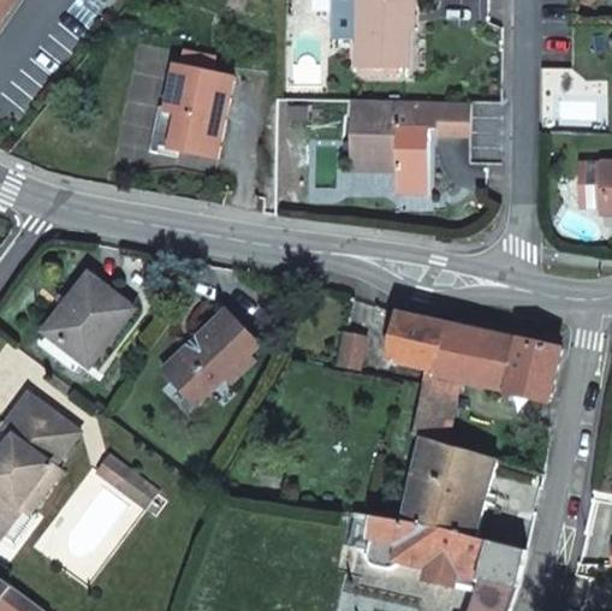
[(0,16),(11,0),(0,0),(0,16)]
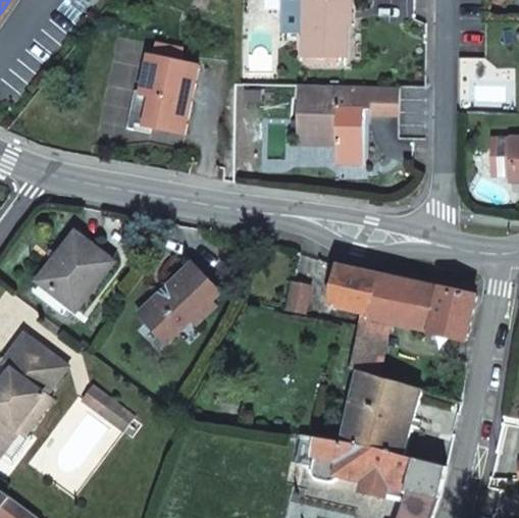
[(280,0),(280,29),(301,30),(300,55),(324,56),(324,62),(332,63),(332,56),(343,56),(343,24),(344,0),(280,0)]
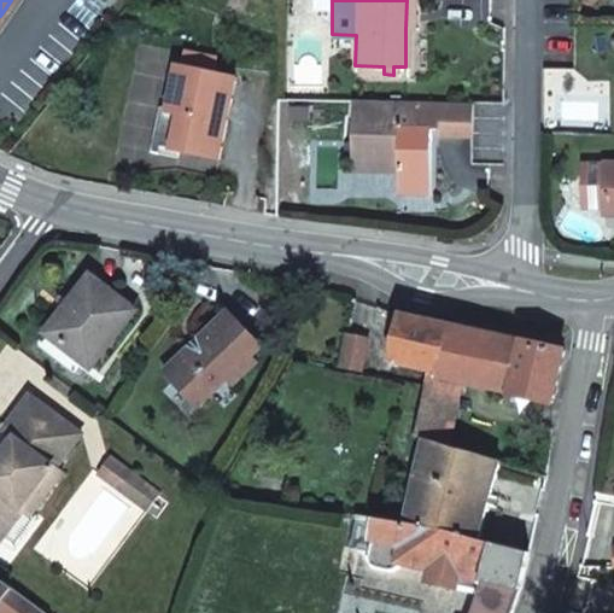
[(175,111),(168,146),(170,146),(214,155),(229,75),(173,64),(163,106),(162,109),(175,111)]
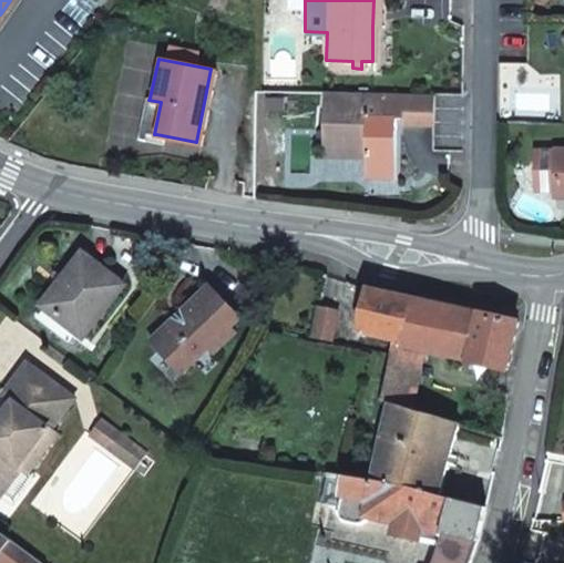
[(391,176),(392,116),(400,116),(400,122),(431,122),(431,92),(322,91),(321,154),(357,155),(358,150),(365,150),(365,156),(363,176),(391,176)]
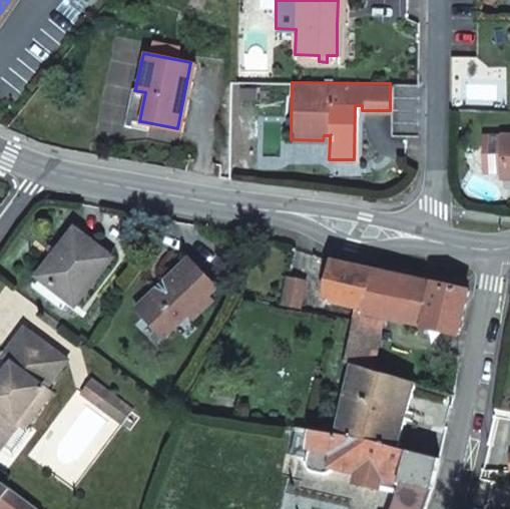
[(123,118),(139,121),(145,92),(134,90),(135,88),(129,88),(123,118)]
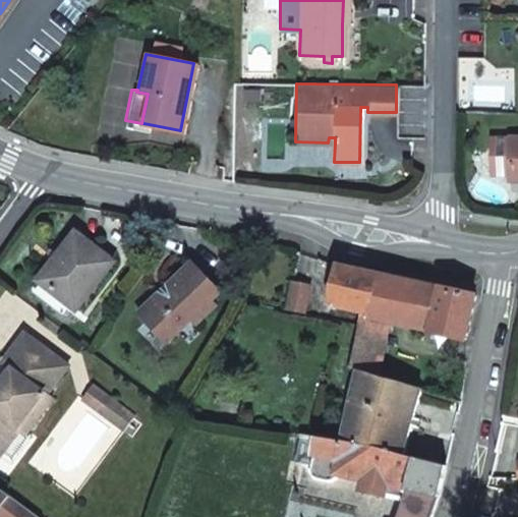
[(517,173),(517,136),(491,136),(490,173),(508,174),(517,173)]
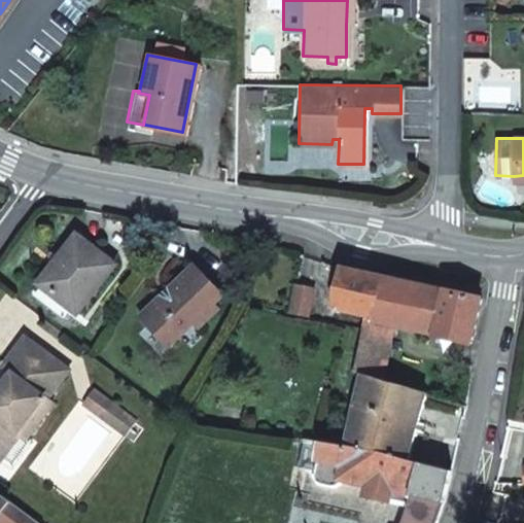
[(61,265),(44,287),(75,311),(112,263),(74,233),(54,259),(61,265)]
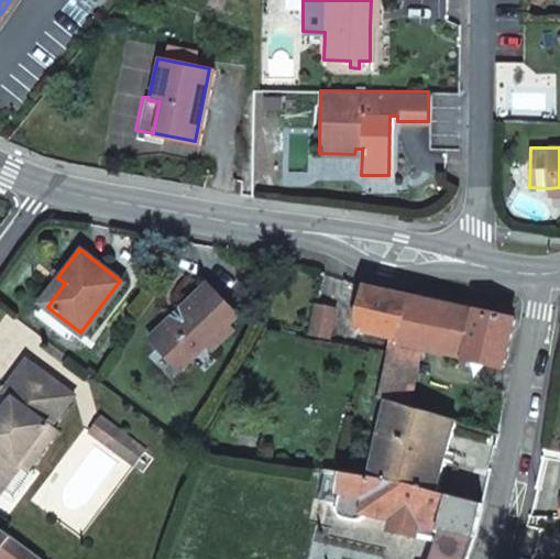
[(40,302),(47,307),(65,283),(57,277),(40,302)]
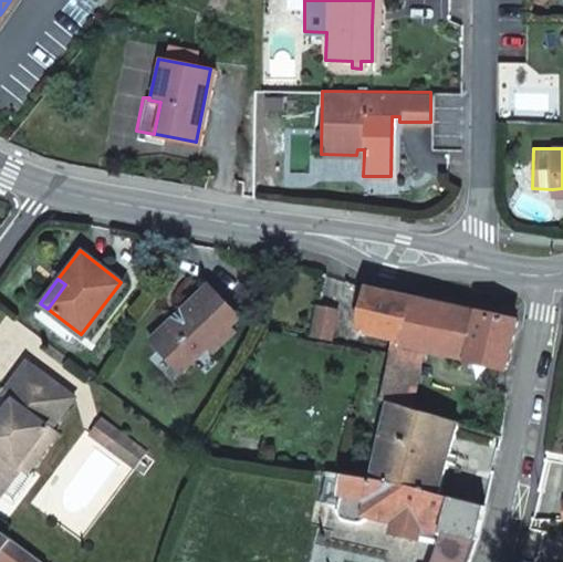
[(206,281),(184,303),(178,309),(181,313),(175,320),(170,315),(159,326),(147,337),(178,371),(206,345),(210,350),(232,330),(232,329),(228,323),(237,314),(206,281)]
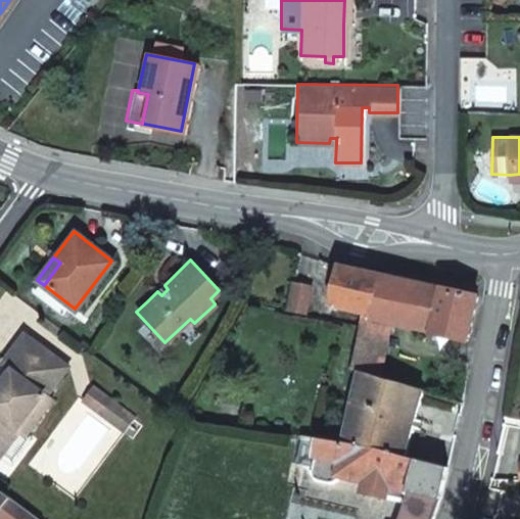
[(371,313),(380,274),(337,265),(329,303),(359,311),(369,313),(371,313)]
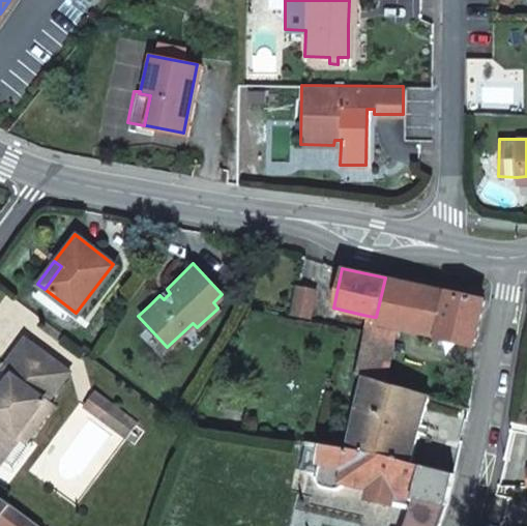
[(472,342),(480,297),(385,278),(376,317),(374,317),(374,320),(392,324),(472,342)]
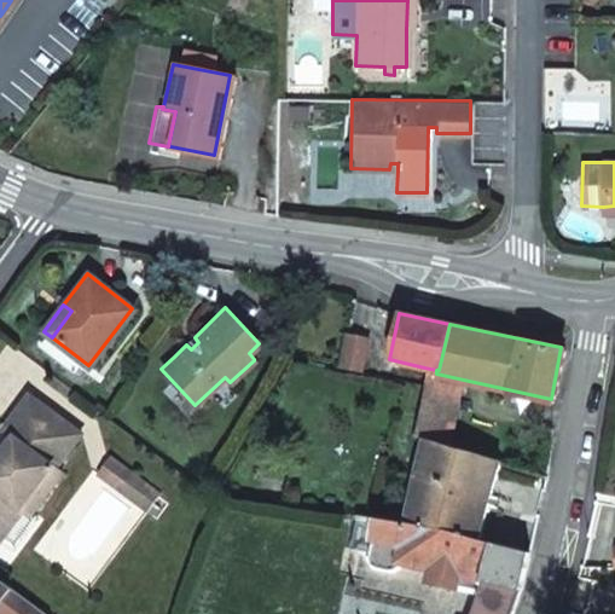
[(337,365),(361,370),(367,337),(344,332),(338,363),(337,365)]
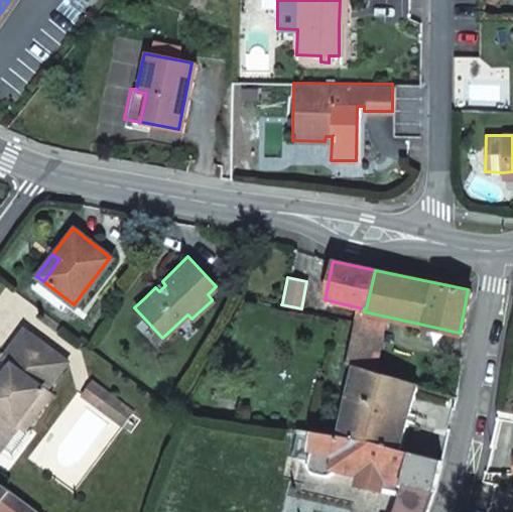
[(162,281),(155,287),(159,291),(165,285),(162,281)]
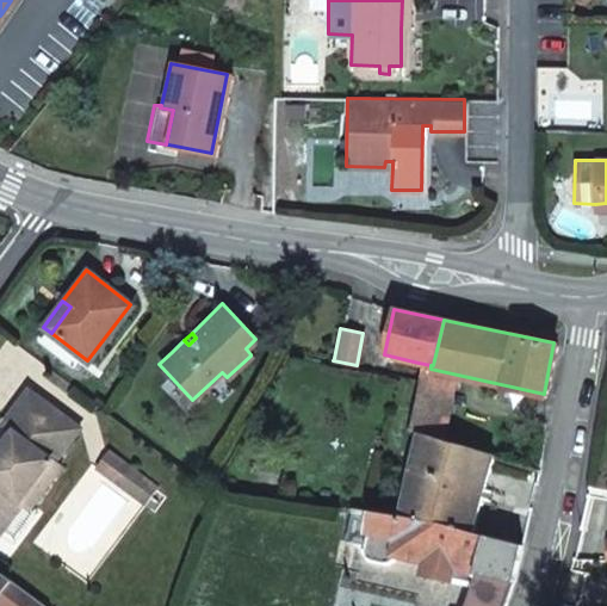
[(419,363),(416,378),(407,431),(419,433),(440,439),(440,438),(452,373),(431,369),(431,365),(419,363)]
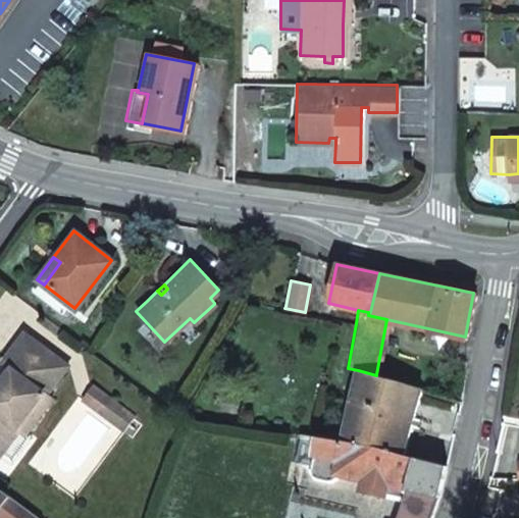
[(7,366),(0,376),(0,447),(1,448),(9,436),(6,434),(11,426),(19,432),(46,395),(41,392),(63,361),(20,328),(3,354),(4,364),(7,366)]
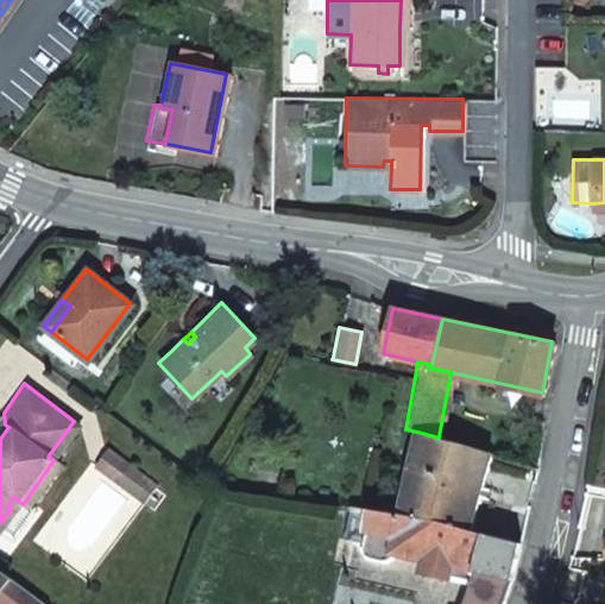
[(417,432),(398,513),(428,517),(471,528),(490,451),(439,436),(439,438),(417,432)]
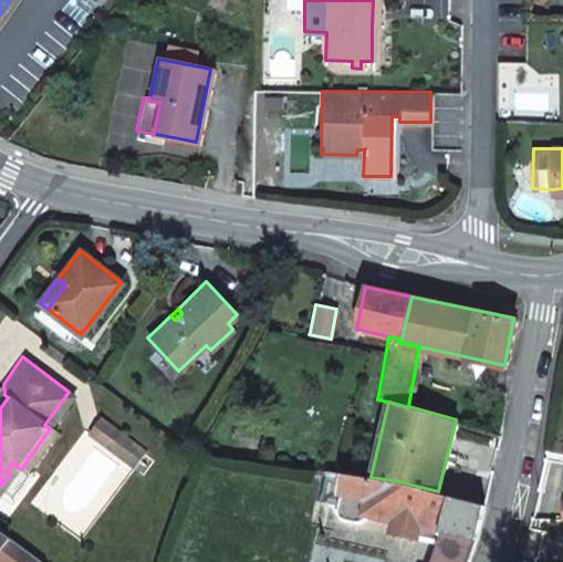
[(102,446),(105,449),(118,430),(115,427),(102,446)]
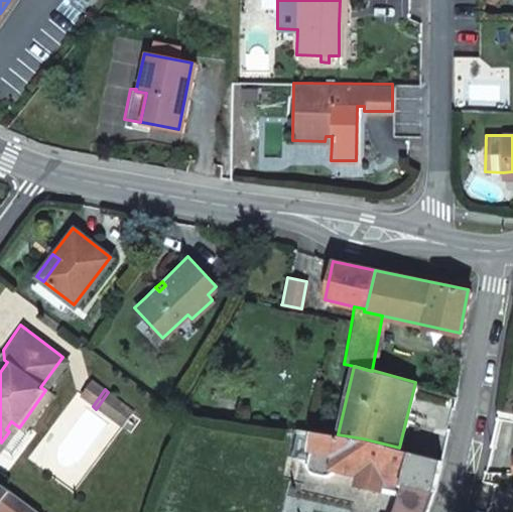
[(108,392),(96,409),(116,423),(128,407),(108,392)]
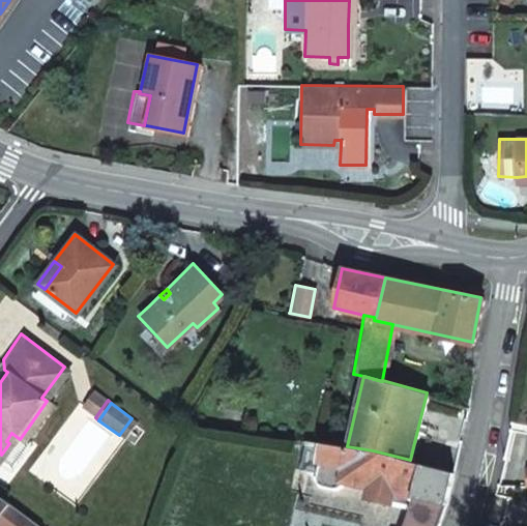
[(305,440),(299,470),(314,473),(322,442),(305,440)]
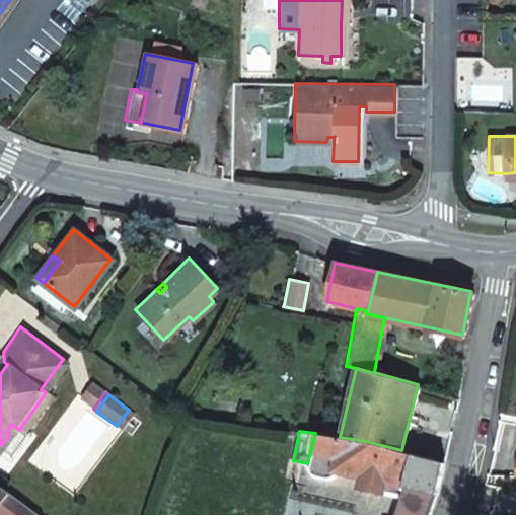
[(365,441),(340,437),(315,433),(307,463),(307,465),(313,474),(327,479),(337,472),(337,470),(362,476),(359,487),(401,497),(394,514),(427,514),(435,494),(443,461),(401,450),(365,441)]
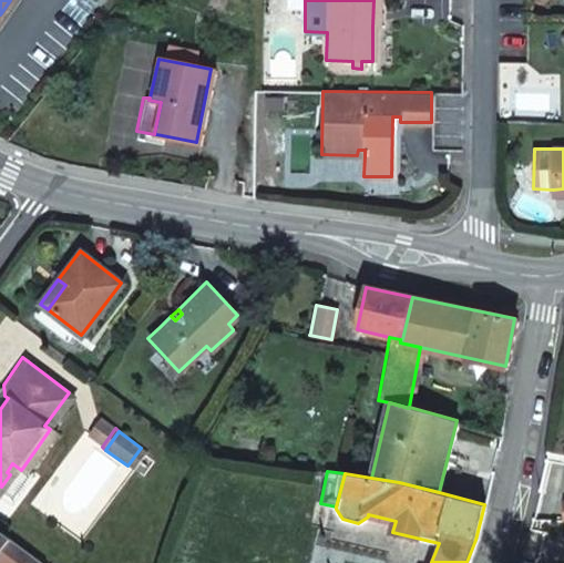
[(42,562),(43,562),(0,530),(0,562),(42,562)]
